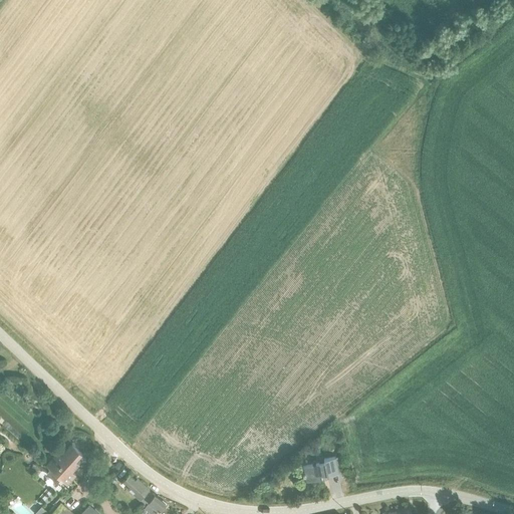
[(50,469),(45,475),(47,476),(48,476),(51,477),(51,478),(53,480),(53,481),(54,482),(54,483),(55,484),(60,478),(67,485),(76,475),(72,471),(79,463),(76,460),(82,453),(72,444),(61,455),(58,452),(46,465),(50,469)]
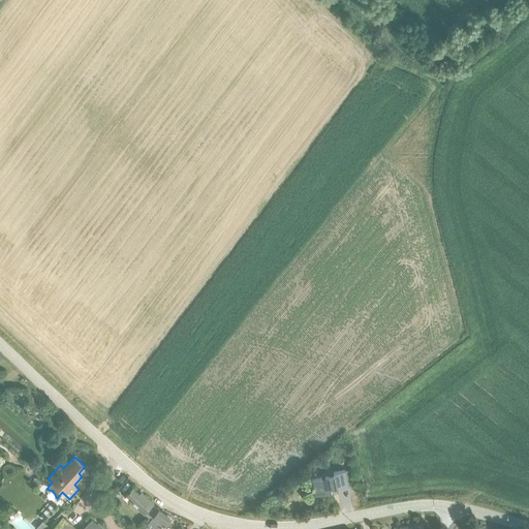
[(345,469),(349,486),(355,485),(352,468),(345,469)]
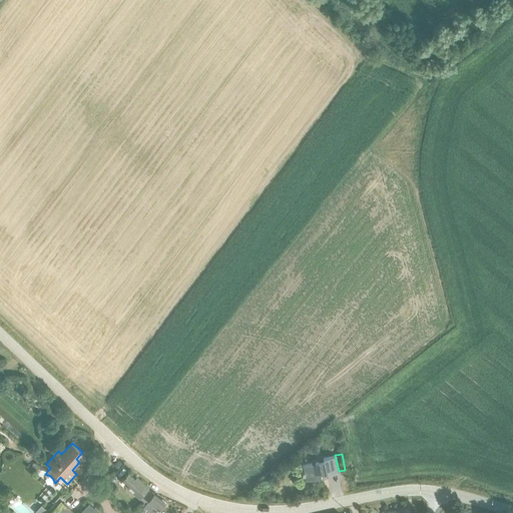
[(339,471),(335,455),(324,458),(324,460),(303,465),(304,472),(303,472),(303,475),(305,475),(306,480),(322,477),(321,473),(327,472),(327,474),(339,471)]
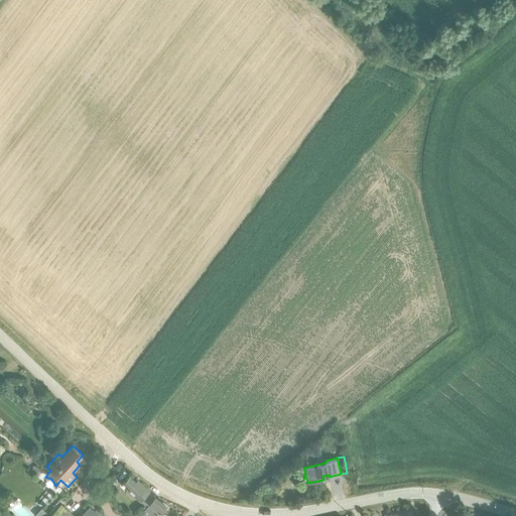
[(148,505),(155,496),(150,492),(150,491),(137,480),(136,482),(129,476),(124,482),(130,487),(127,490),(140,502),(141,501),(144,504),(143,505),(144,506),(146,504),(148,505)]
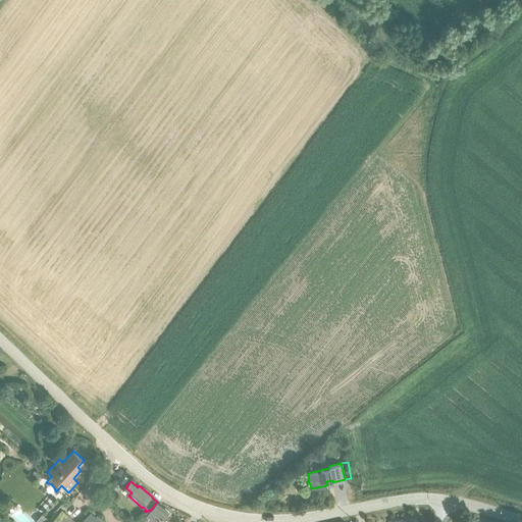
[(157,502),(150,511),(146,516),(147,517),(142,521),(150,521),(152,520),(154,521),(157,521),(161,518),(162,519),(168,511),(157,502)]
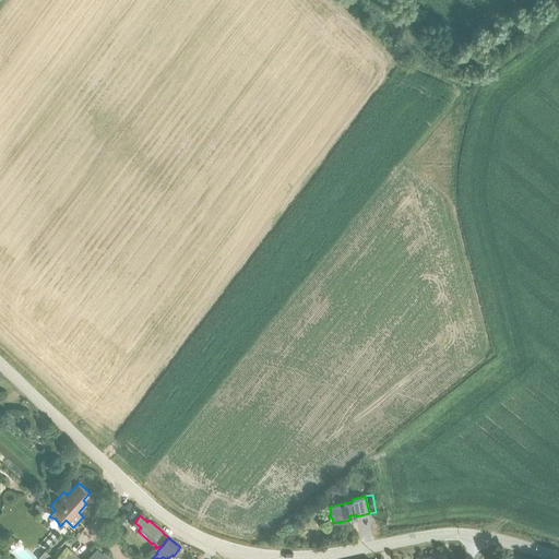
[(23,558),(35,558),(19,543),(13,549),(23,558)]
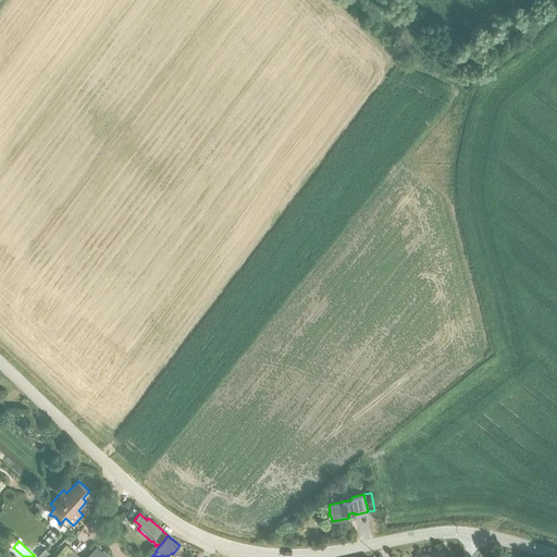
[(79,556),(66,544),(53,556),(79,556)]
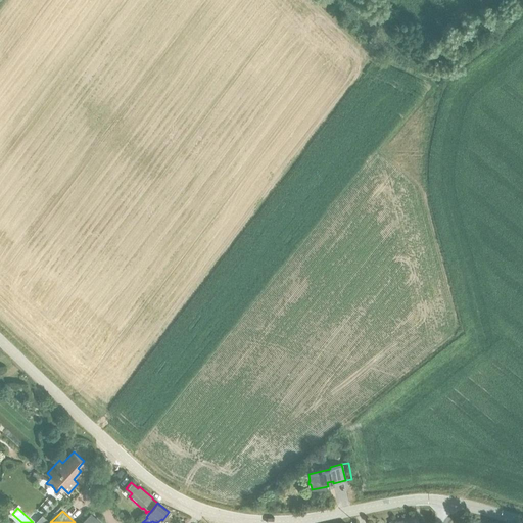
[(101,522),(91,513),(81,522),(101,522)]
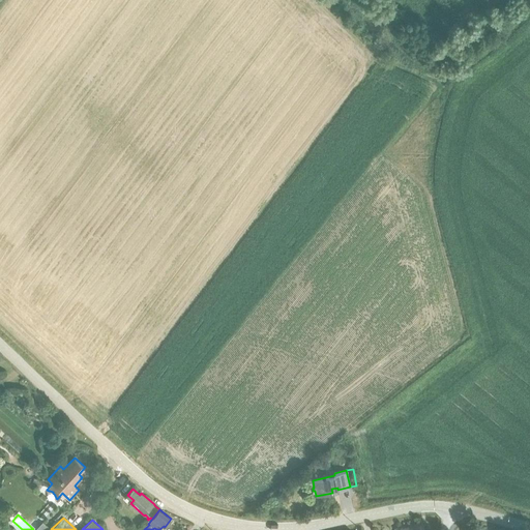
[(42,521),(35,529),(49,529),(51,528),(42,521)]
